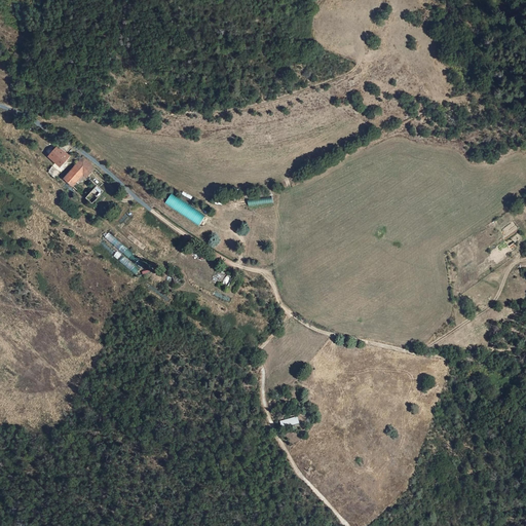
[(71,154),(59,144),(50,154),(57,159),(62,164),(71,154)]
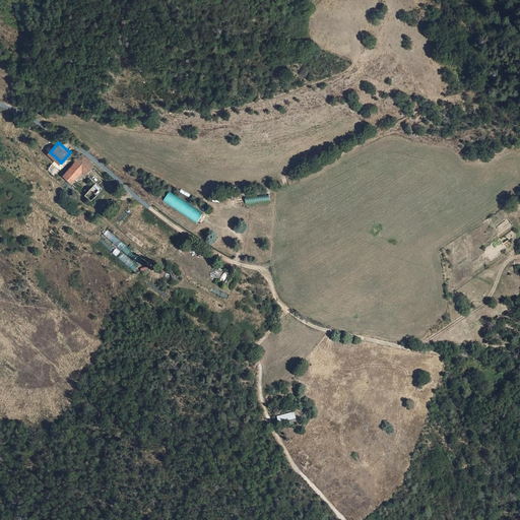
[(82,153),(74,163),(83,172),(86,175),(93,165),(82,153)]
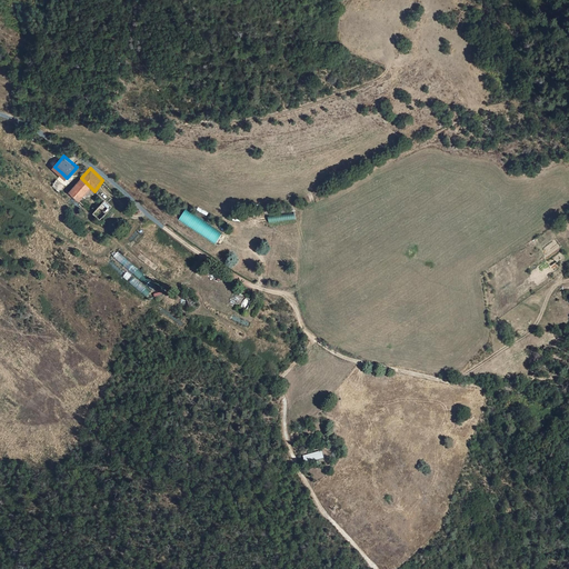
[(81,178),(70,192),(80,201),(91,188),(81,178)]
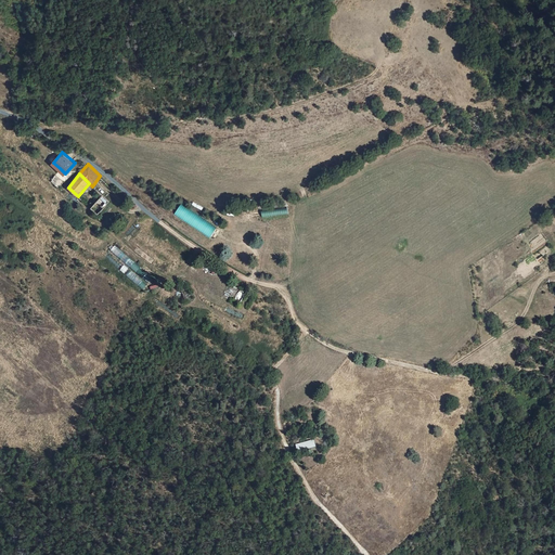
[(180,204),(173,215),(210,237),(213,234),(216,236),(220,229),(180,204)]
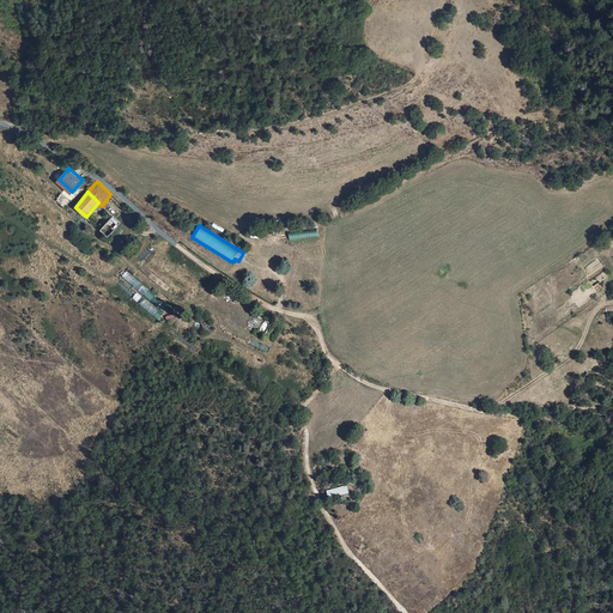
[(121,275),(162,311),(167,307),(126,271),(121,275)]
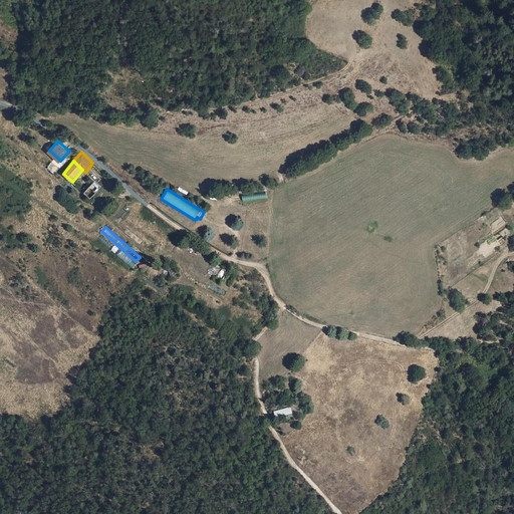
[(291,412),(290,406),(274,412),(275,417),(291,412)]
